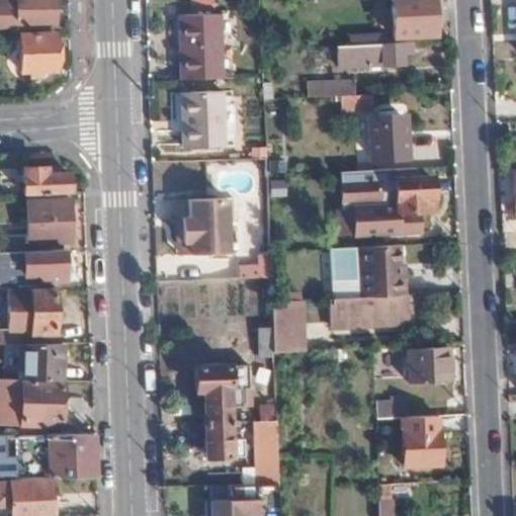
[(0,28),(58,28),(58,0),(19,0),(20,2),(11,3),(11,13),(0,13),(0,28)]
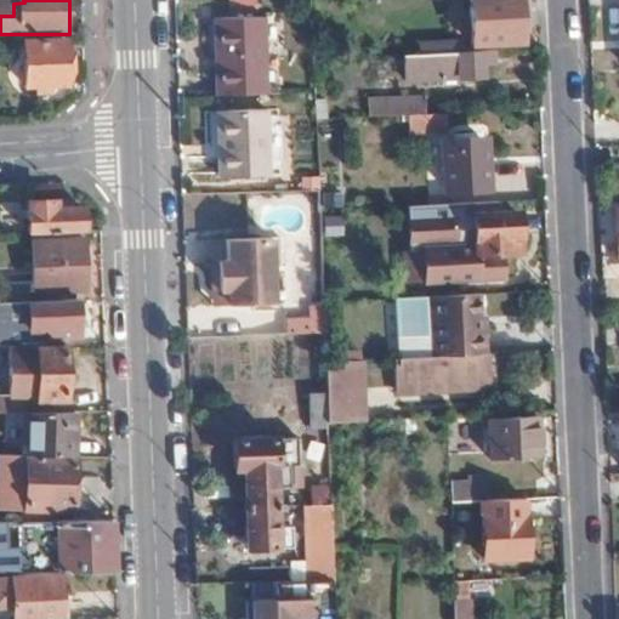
[(518,40),(517,0),(471,0),(473,43),(518,40)]
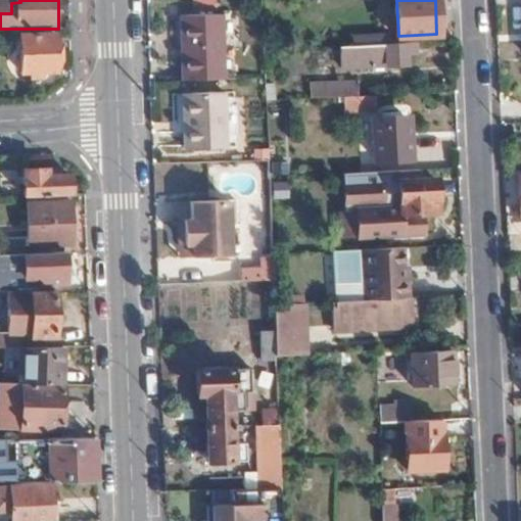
[(356,45),(391,44),(391,33),(381,34),(380,18),(356,20),(356,45)]
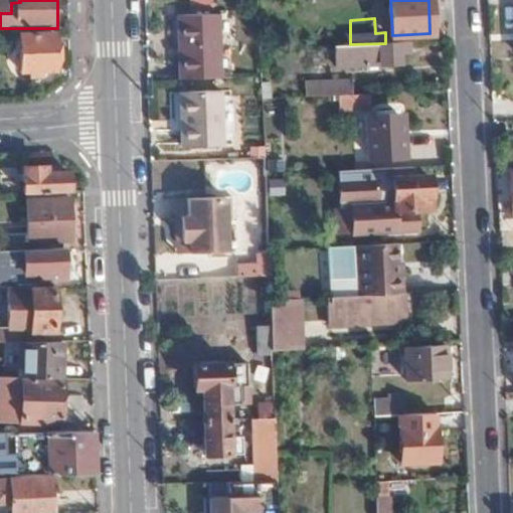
[(181,80),(221,78),(220,26),(180,26),(181,80)]
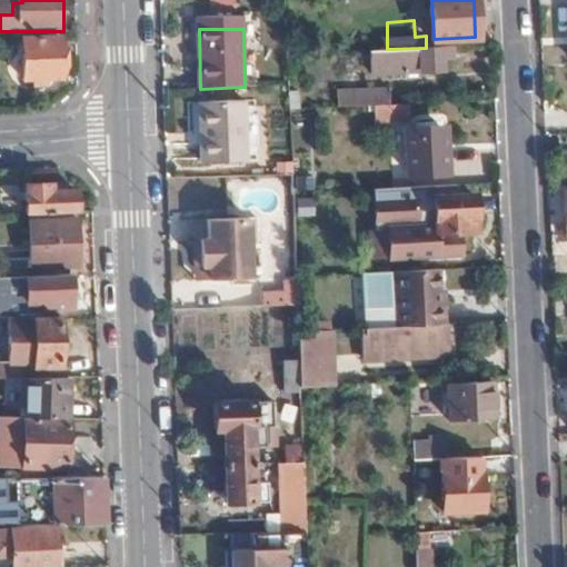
[(61,78),(61,38),(25,38),(23,78),(61,78)]
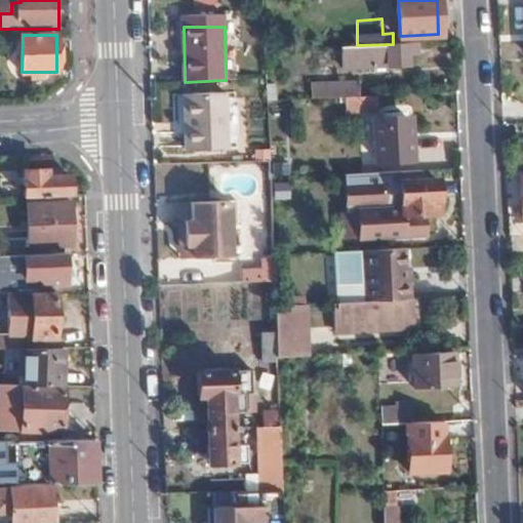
[(417,52),(417,42),(393,44),(357,45),(345,46),(346,67),(408,64),(408,53),(417,52)]
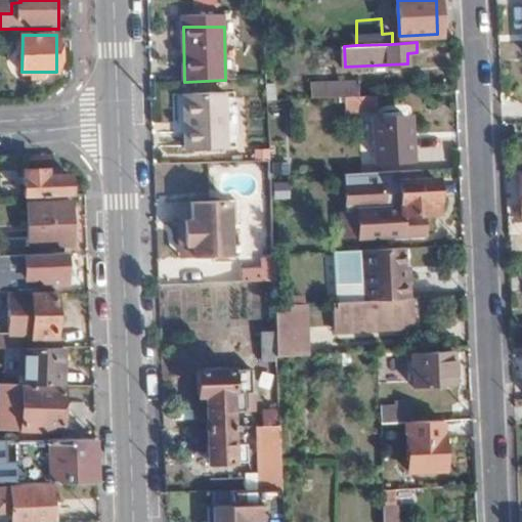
[(351,95),(362,95),(361,82),(330,83),(330,97),(351,95)]
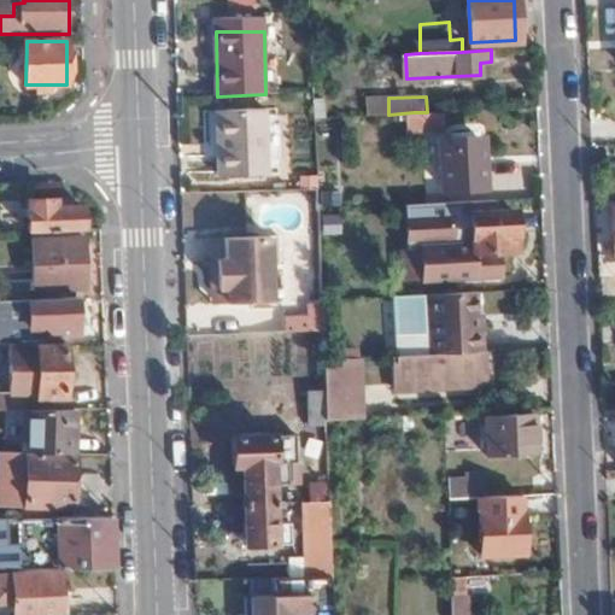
[(268,176),(267,111),(218,112),(220,177),(268,176)]
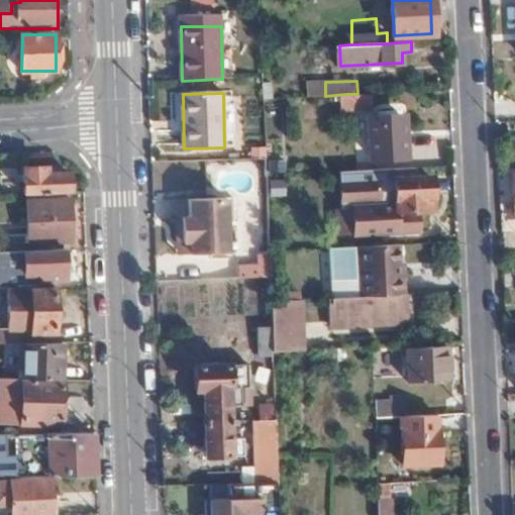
[(376,107),(375,93),(357,94),(346,94),(348,108),(376,107)]
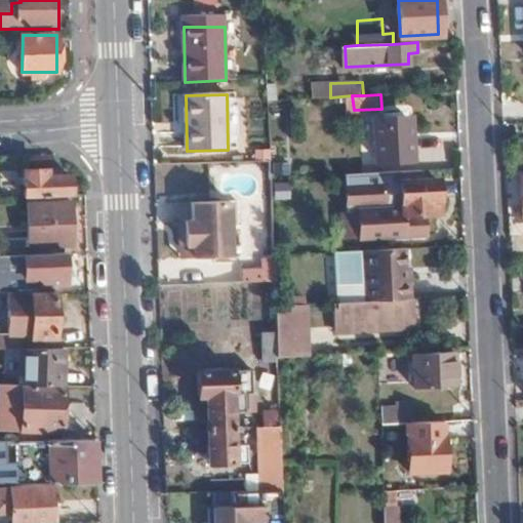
[(411,158),(409,120),(374,121),(375,159),(411,158)]
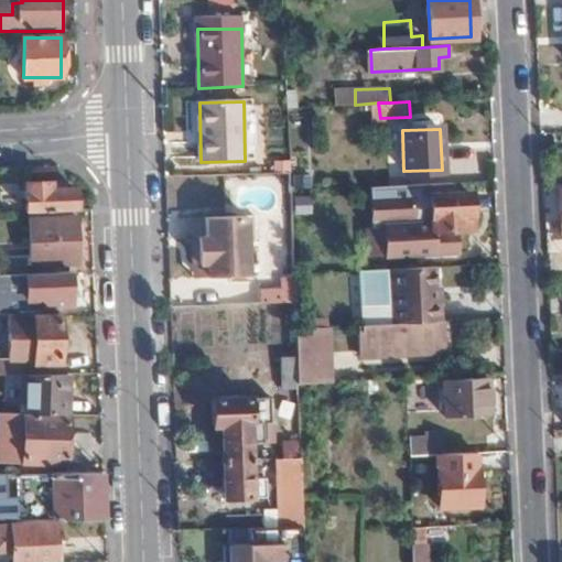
[(452,195),(451,183),(433,184),(433,230),(473,229),(472,194),(452,195)]
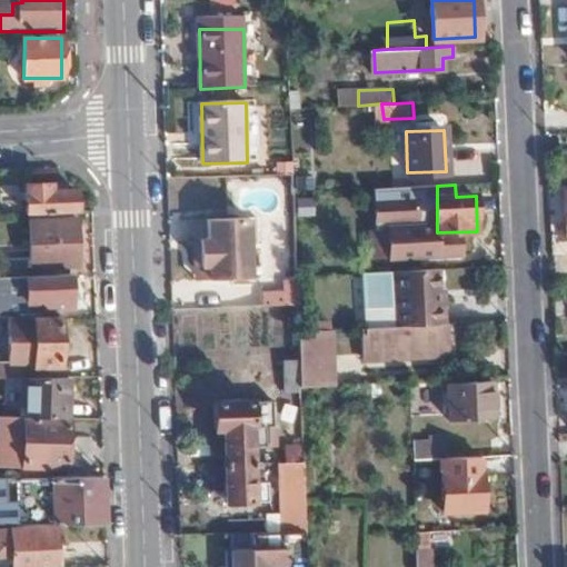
[(27,187),(27,215),(78,214),(77,192),(52,192),(52,186),(27,187)]
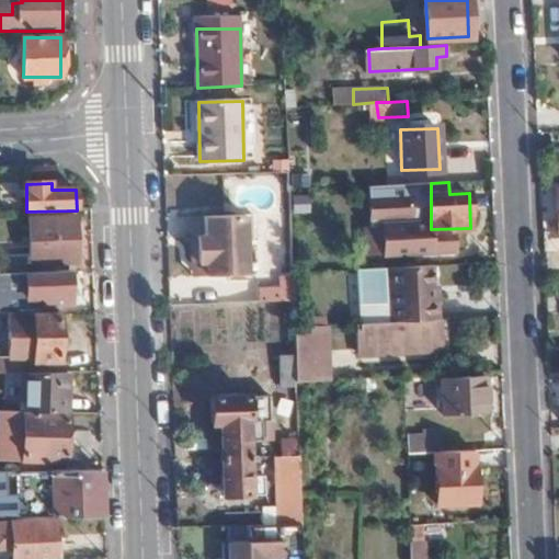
[(197,237),(200,277),(248,275),(246,217),(205,217),(206,237),(197,237)]
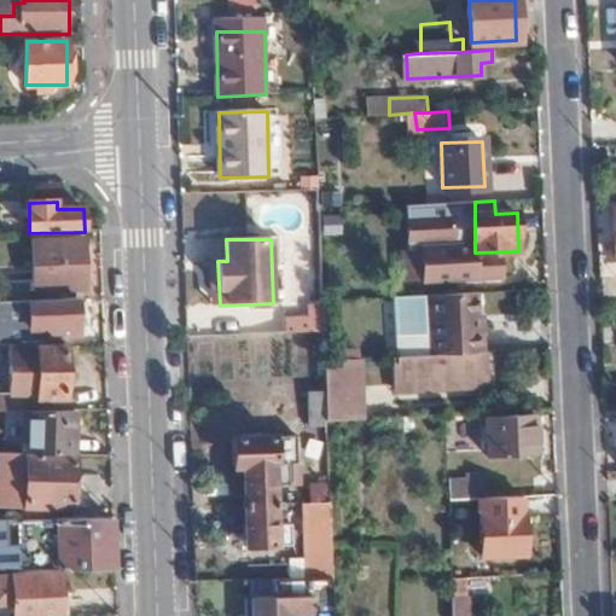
[(85,240),(29,242),(30,291),(86,290),(85,240)]
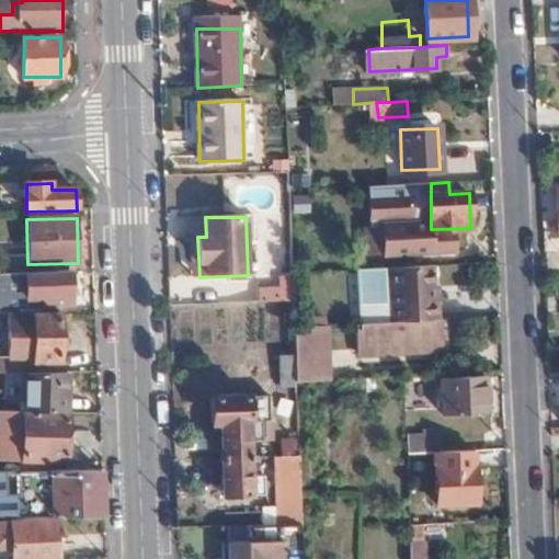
[(442,318),(444,318),(443,298),(436,298),(436,283),(435,265),(392,267),(395,320),(442,318)]
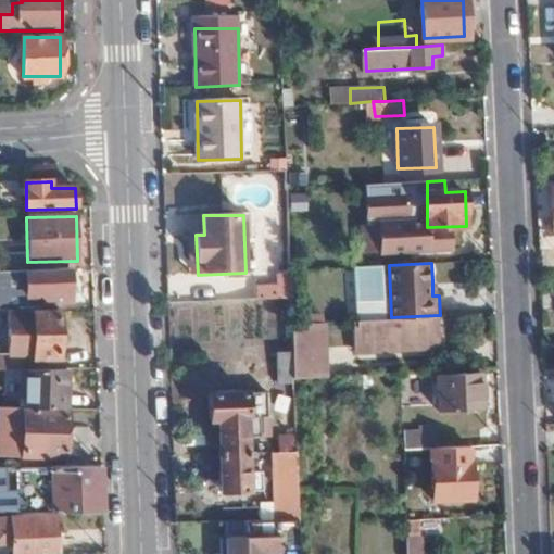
[(71,302),(71,269),(25,271),(26,297),(45,297),(45,301),(59,302),(71,302)]
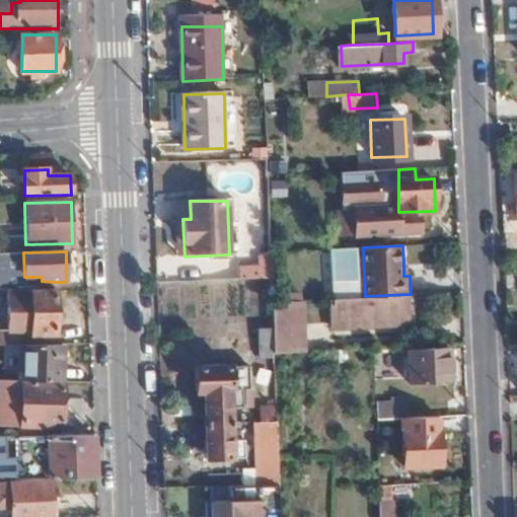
[(55,287),(55,282),(42,281),(42,277),(24,277),(15,277),(15,288),(55,287)]
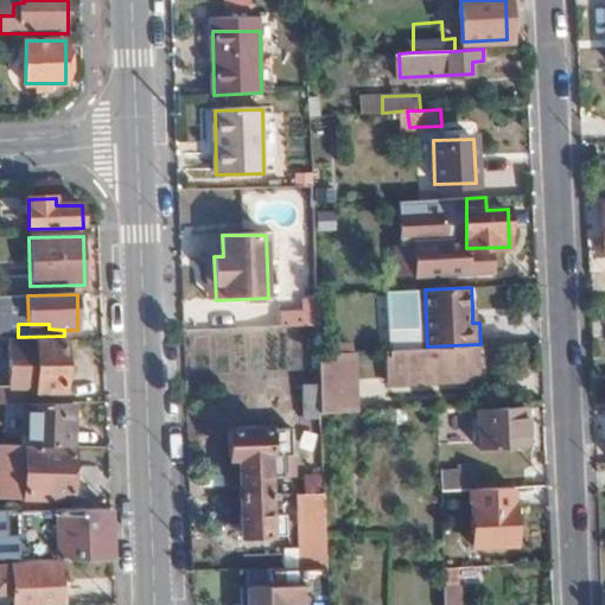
[(68,390),(68,336),(64,336),(18,337),(12,337),(12,388),(25,388),(37,388),(37,390),(68,390)]
